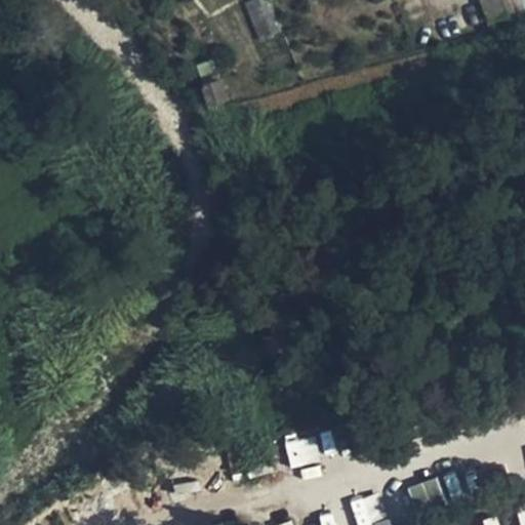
[(250,0),(247,2),(259,35),(281,29),(269,0),(250,0)]
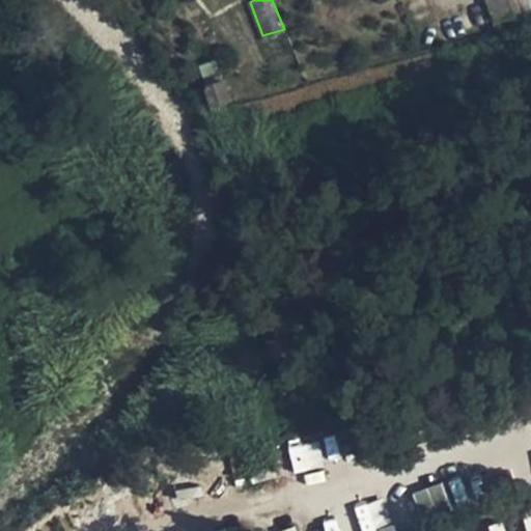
[(214,103),(227,99),(223,82),(208,85),(214,103)]
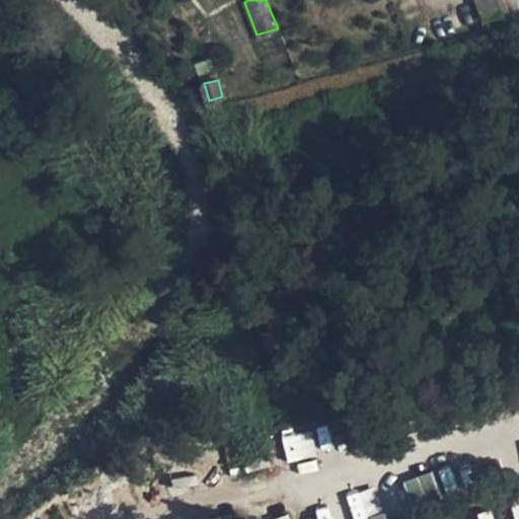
[(282,438),(288,461),(316,454),(309,431),(282,438)]
